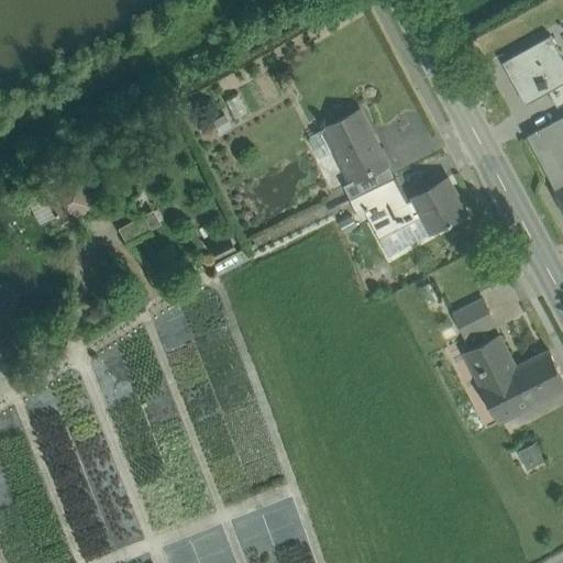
[(498,73),(495,75),(521,130),(551,116),(547,106),(562,97),(562,62),(549,33),(499,57),(509,78),(503,83),(498,73)]
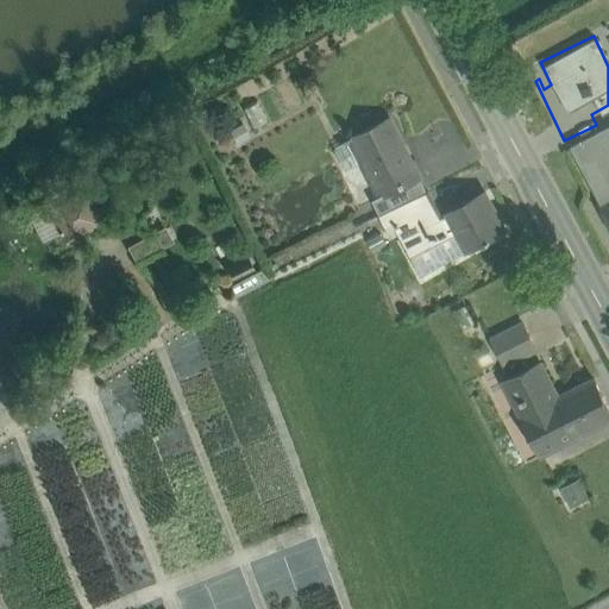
[(389,119),(355,137),(383,195),(384,196),(420,177),(389,119)]
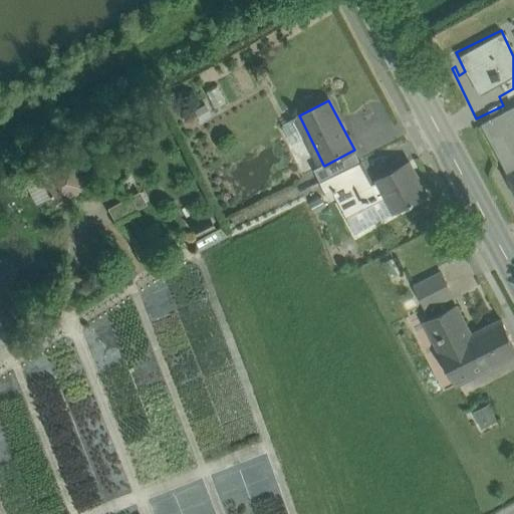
[(513,112),(511,107),(481,123),(513,185),(513,112)]
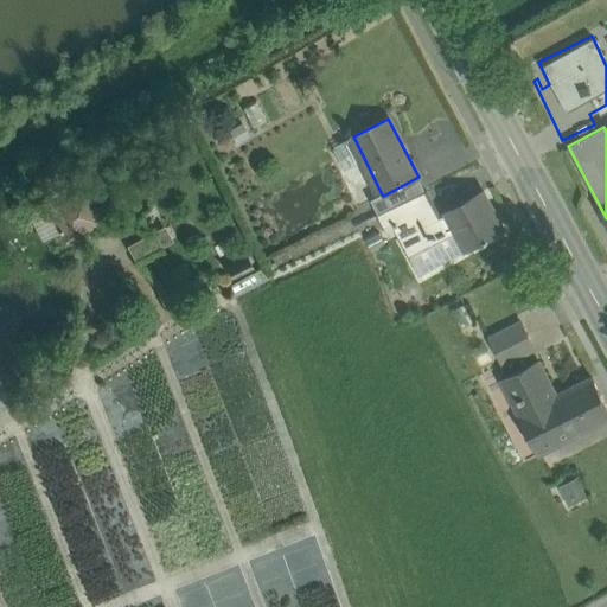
[(419,177),(383,196),(382,195),(370,199),(378,215),(426,191),(419,177)]
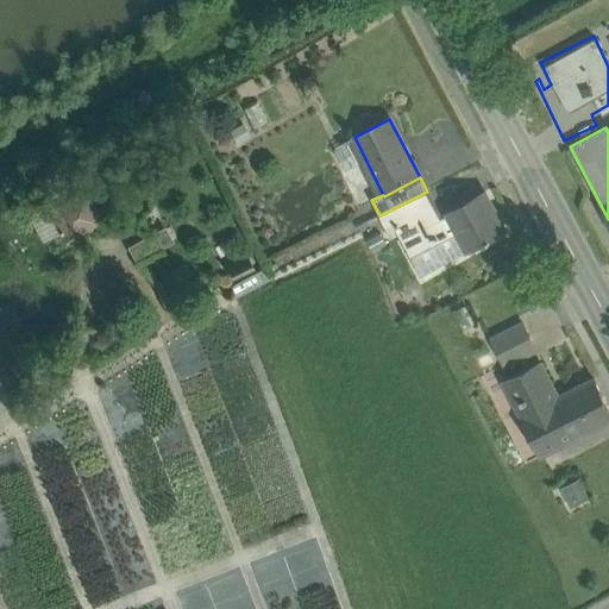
[(427,192),(380,215),(387,228),(394,225),(393,224),(434,205),(427,192)]
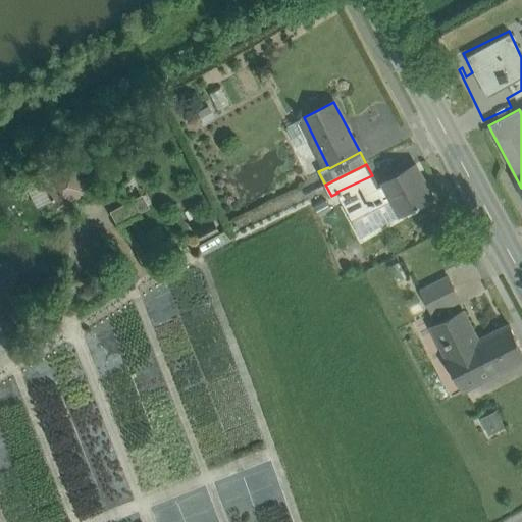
[(43,180),(52,199),(56,206),(85,190),(71,165),(43,180)]
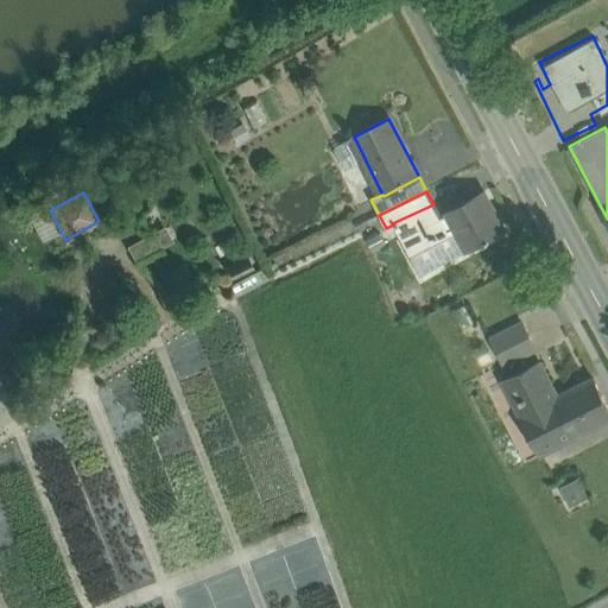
[(439,216),(400,238),(409,253),(455,228),(467,249),(504,229),(483,192),(439,216)]
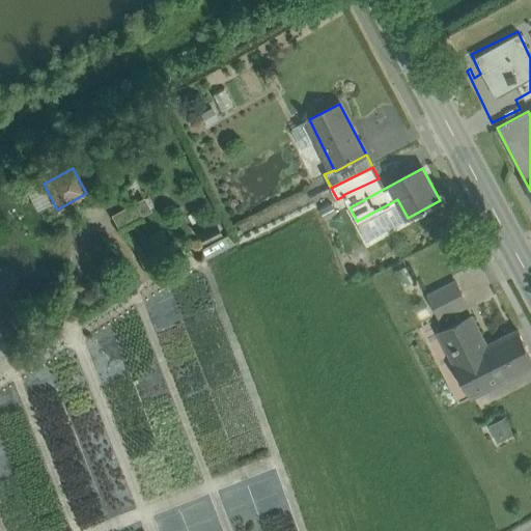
[(379,178),(342,195),(343,196),(350,207),(384,189),(379,178)]
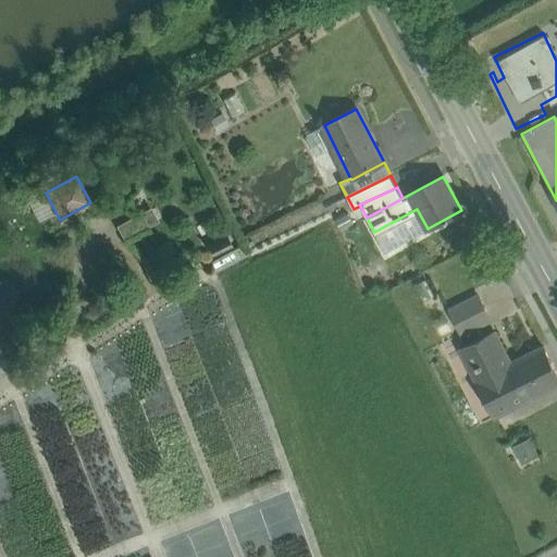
[(44,189),(28,197),(39,218),(53,210),(54,213),(56,212),(46,193),(44,189)]
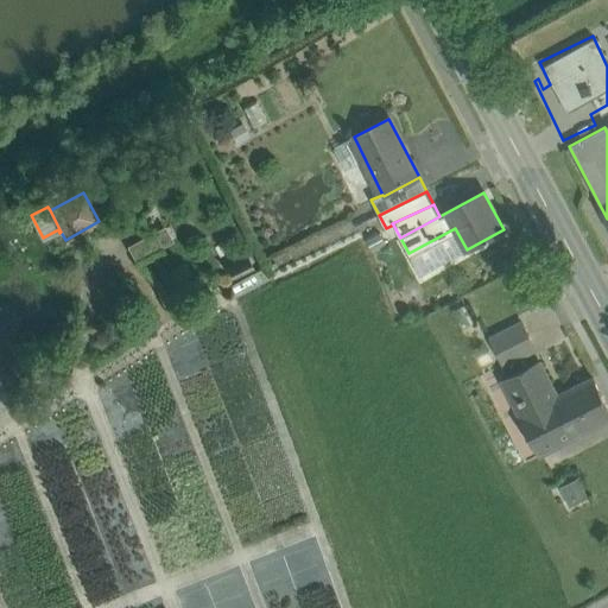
[(139,260),(173,244),(164,223),(130,240),(139,260)]
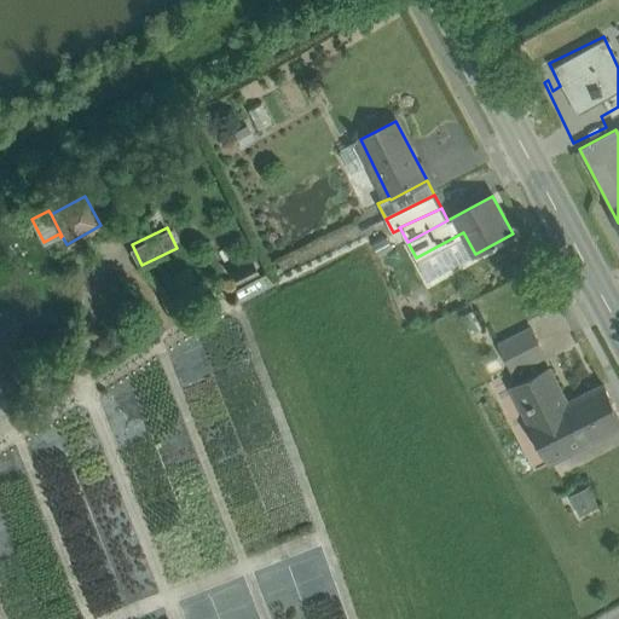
[(531,328),(498,345),(513,371),(544,356),(531,328)]
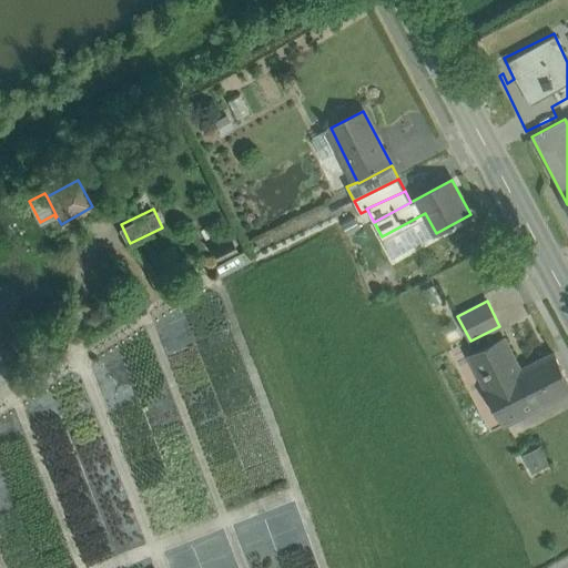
[(520,371),(504,338),(470,355),(506,424),(567,392),(567,381),(554,354),(520,371)]
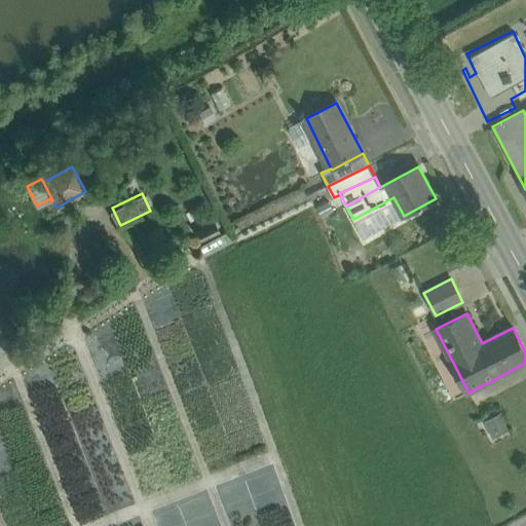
[(0,350),(9,346),(0,330),(0,350)]
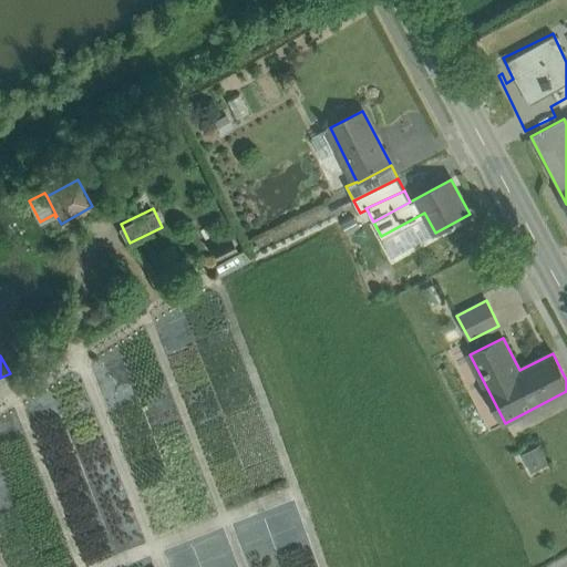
[(522,451),(527,468),(545,463),(538,445),(522,451)]
